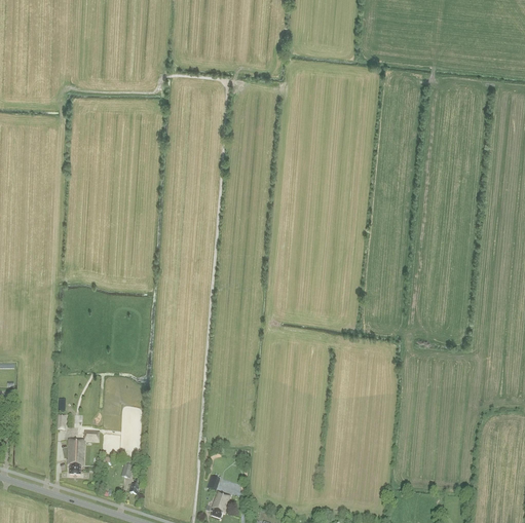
[(65,427),(66,412),(58,412),(57,427),(65,427)]
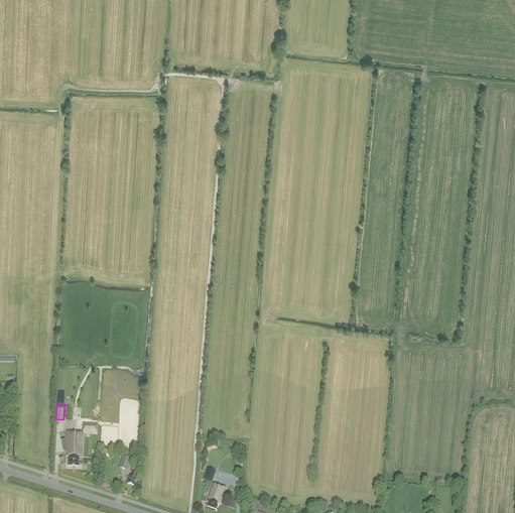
[(96,431),(97,421),(83,420),(82,429),(67,428),(66,455),(68,455),(68,464),(78,464),(79,455),(81,455),(82,431),(96,431)]
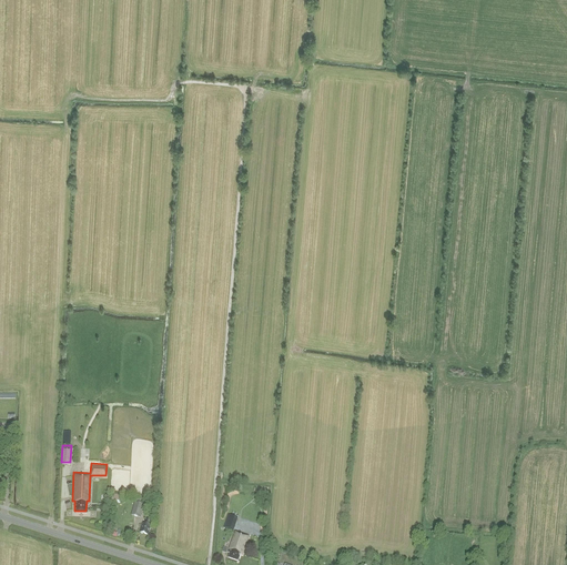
[(140,515),(143,502),(133,500),(130,512),(140,515)]
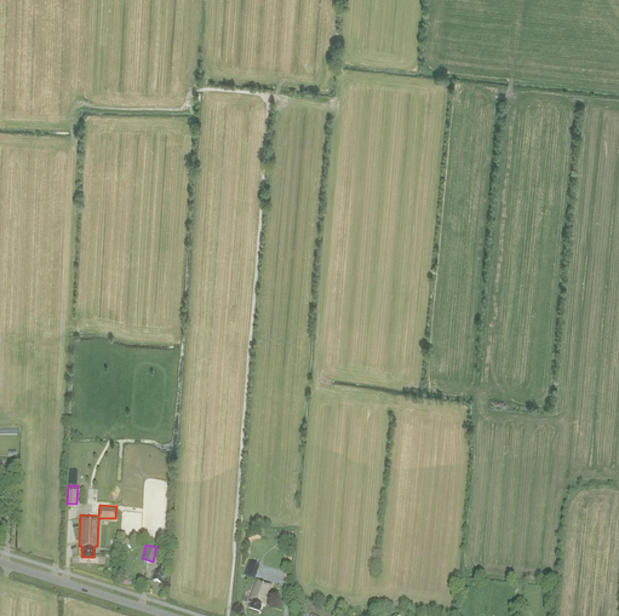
[(253,575),(258,562),(248,558),(244,573),(253,575)]
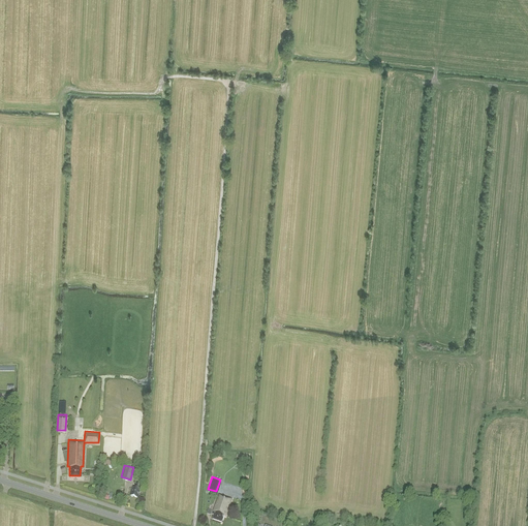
[(136,495),(140,487),(137,486),(138,482),(135,481),(134,485),(132,485),(131,487),(130,489),(129,493),(136,495)]
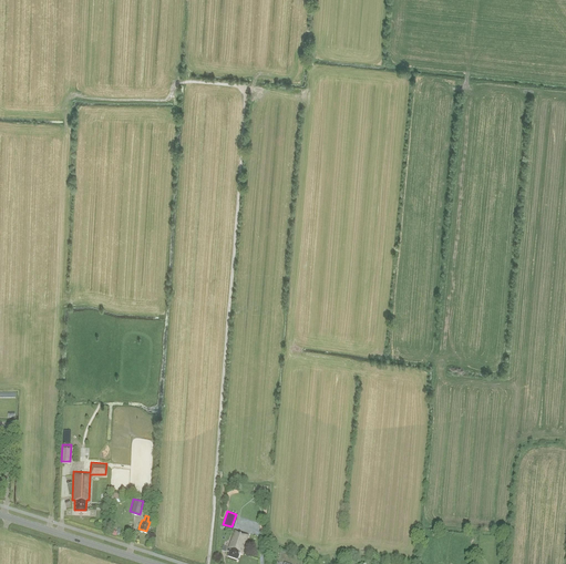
[(228,550),(227,554),(236,557),(239,550),(242,551),(247,533),(243,531),(234,527),(226,549),(228,550)]
